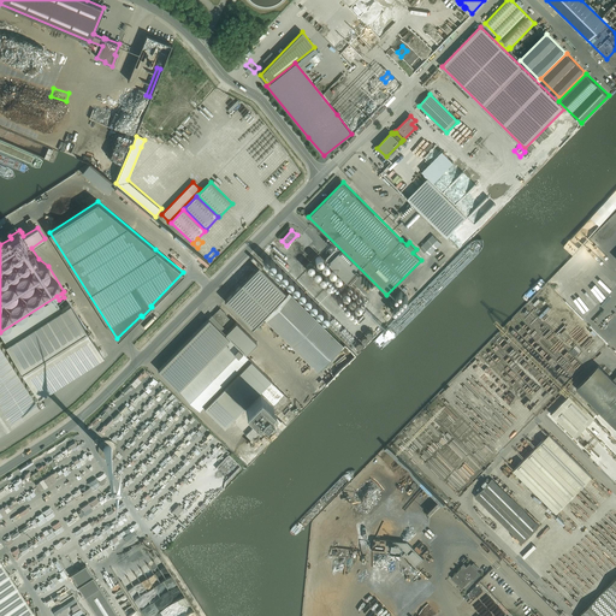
[(190,256),(203,270),(209,264),(196,252),(190,256)]
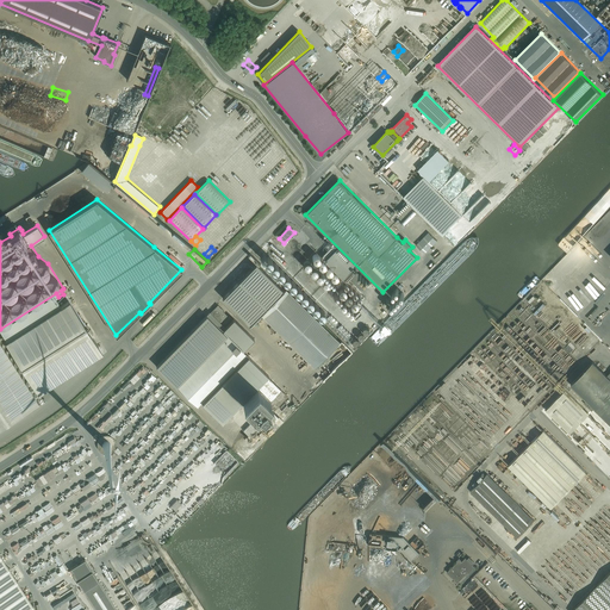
[(416,262),(422,269),(430,261),(424,255),(416,262)]
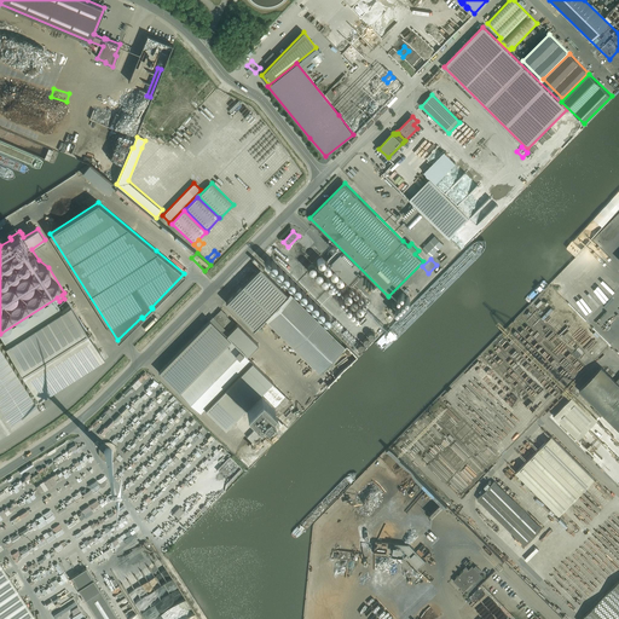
[(288,295),(260,267),(225,302),(254,330),(288,295)]
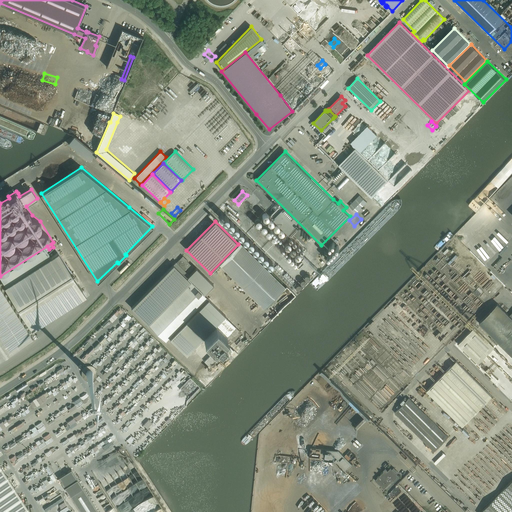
[(262,260),(268,266),(272,262),(268,252),(263,247),(263,246),(261,244),(259,245),(258,241),(256,239),(255,240),(253,236),(251,234),(250,235),(248,231),(246,229),(244,230),(243,226),(242,225),(239,226),(238,222),(237,222),(235,223),(233,224),(236,227),(236,228),(233,225),(236,234),(262,260)]
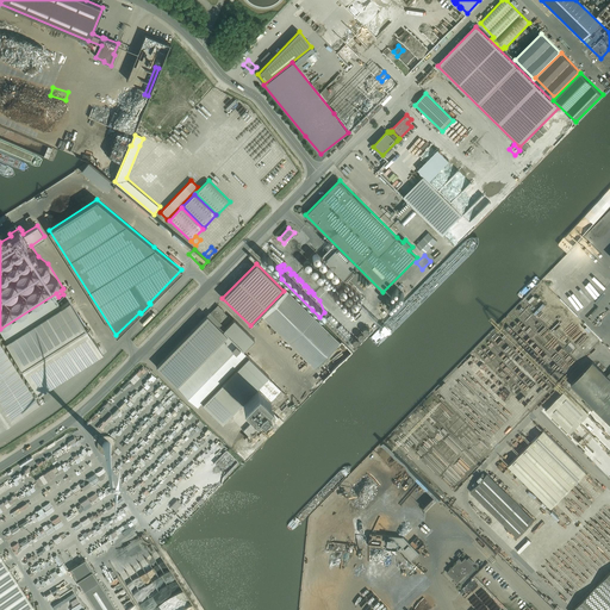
[(325,284),(327,287),(331,286),(325,272),(318,274),(322,285),(325,284)]
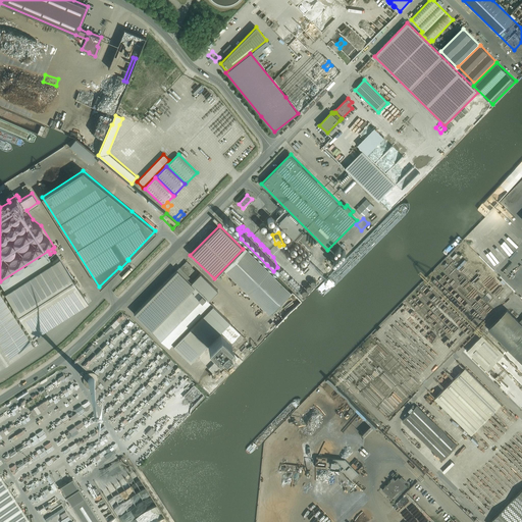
[(244,249),(224,269),(235,279),(270,315),(290,295),(244,249)]
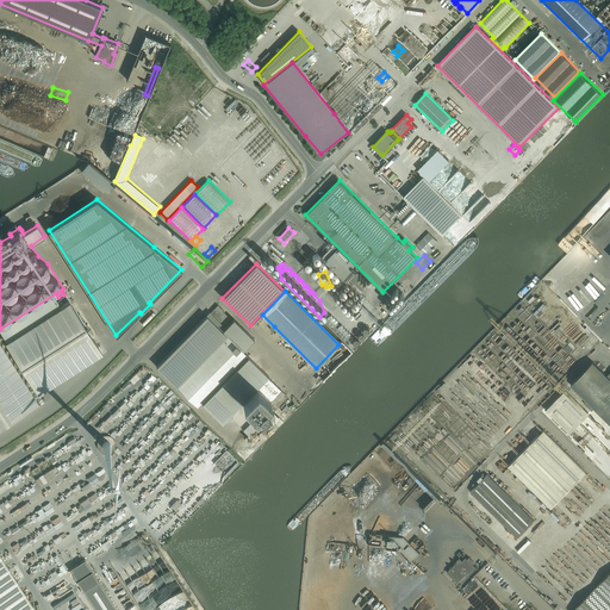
[(341,297),(341,307),(352,309),(352,305),(355,305),(355,297),(341,297)]
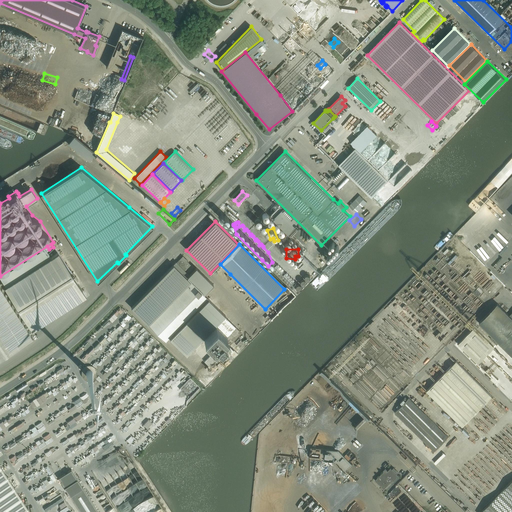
[(58,253),(5,287),(29,324),(36,319),(39,325),(85,295),(58,253)]
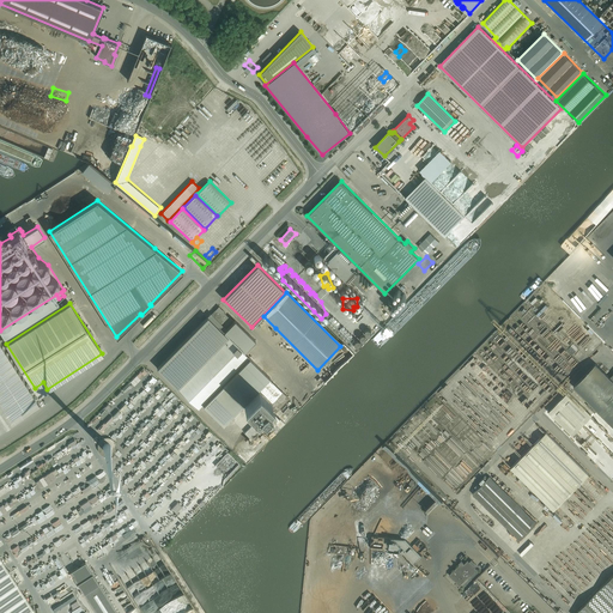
[(214,311),(211,315),(210,314),(207,316),(219,328),(222,325),(224,328),(231,320),(224,313),(222,310),(220,311),(218,309),(214,311)]
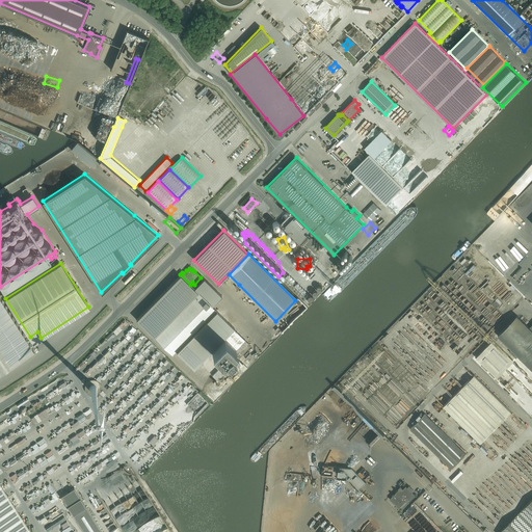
[(177,351),(194,369),(200,363),(201,364),(201,363),(218,379),(251,346),(234,329),(235,328),(190,285),(180,274),(136,319),(173,355),(177,351)]
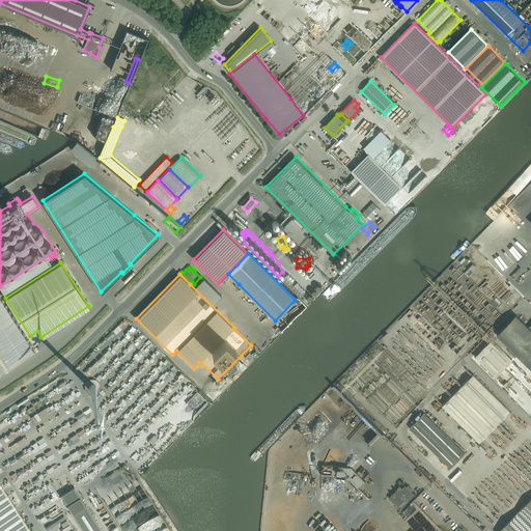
[(203,278),(194,287),(212,305),(221,295),(203,278)]
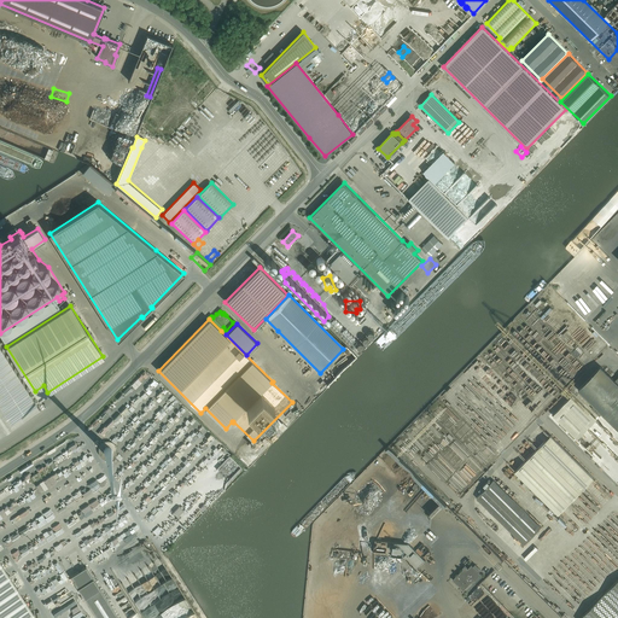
[(0,430),(40,404),(0,342),(0,430)]
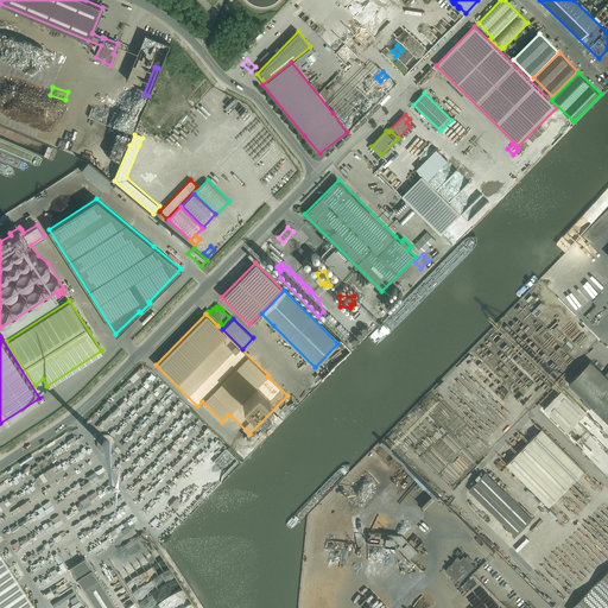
[(584,399),(582,403),(589,410),(593,406),(607,422),(607,371),(605,375),(590,361),(569,384),(584,399)]
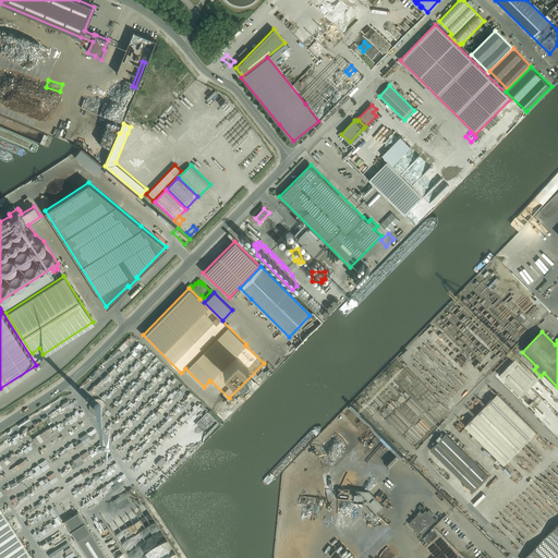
[(538,378),(517,358),(499,375),(521,396),(538,378)]
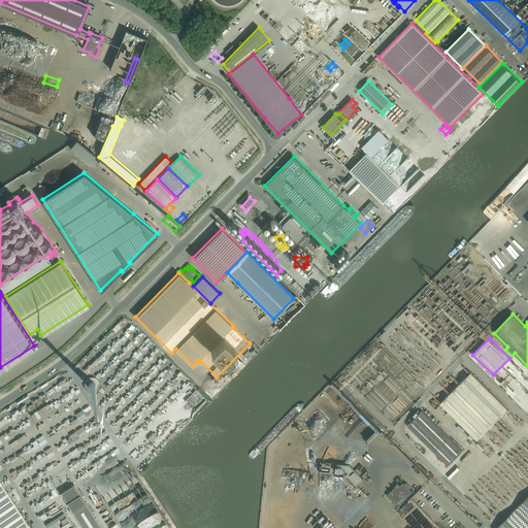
[(123,354),(130,360),(144,348),(137,340),(123,354)]
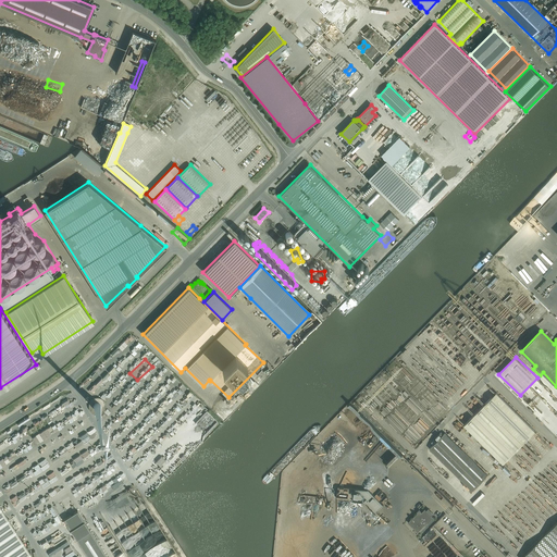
[(164,369),(162,372),(177,387),(181,385),(164,369)]
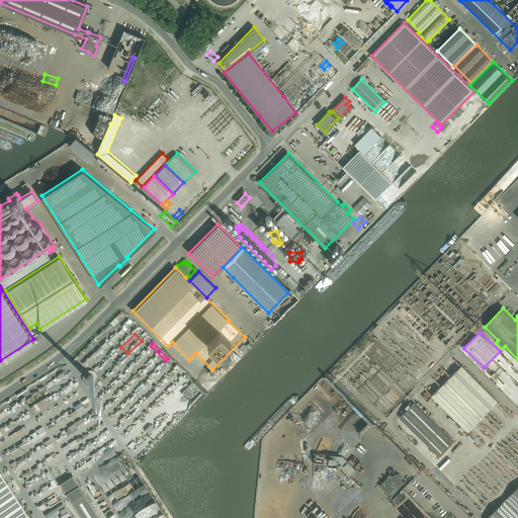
[(137,350),(141,354),(137,358),(140,361),(146,354),(139,347),(137,350)]
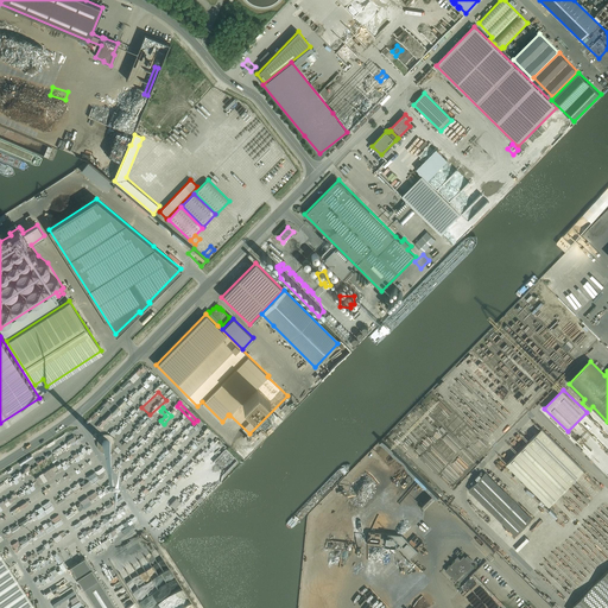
[(118,429),(126,437),(138,424),(132,418),(124,426),(121,425),(118,429)]
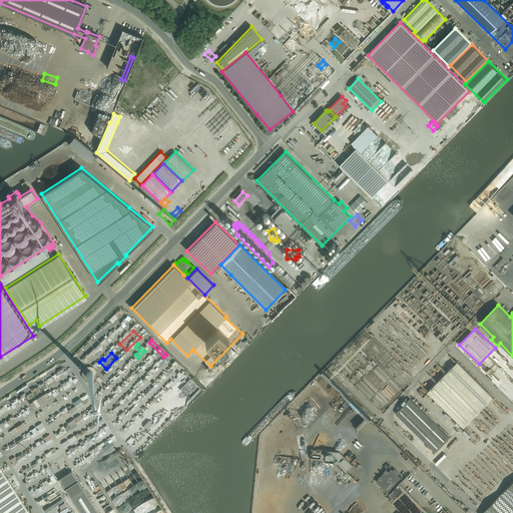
[(87,361),(83,361),(84,368),(81,369),(83,380),(88,380),(88,377),(96,376),(95,365),(88,366),(87,361)]
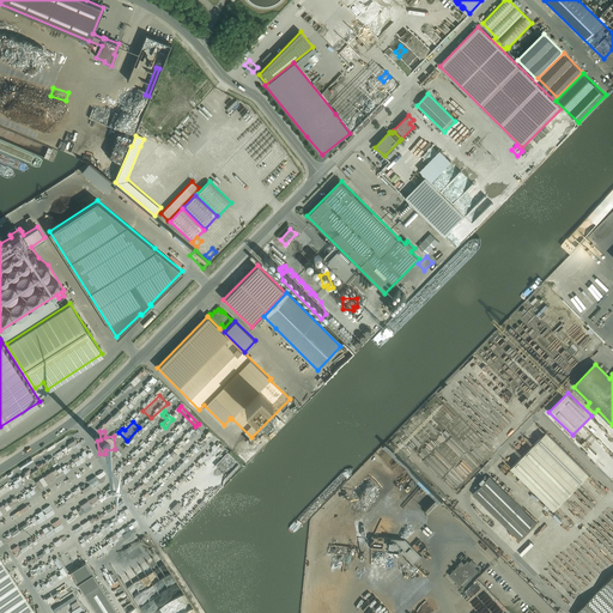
[(553,510),(589,474),(545,431),(509,466),(553,510)]
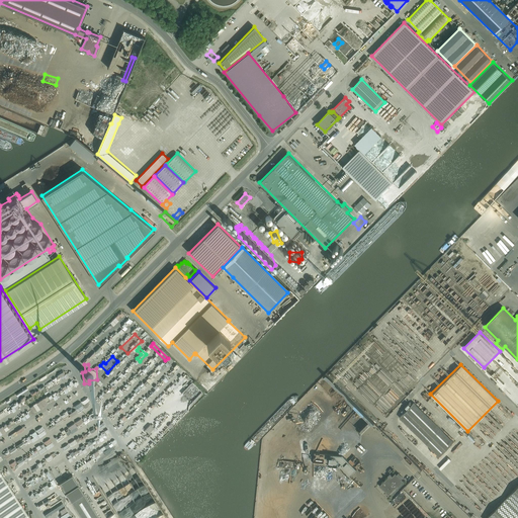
[(119,370),(124,375),(130,370),(126,367),(124,365),(119,370)]
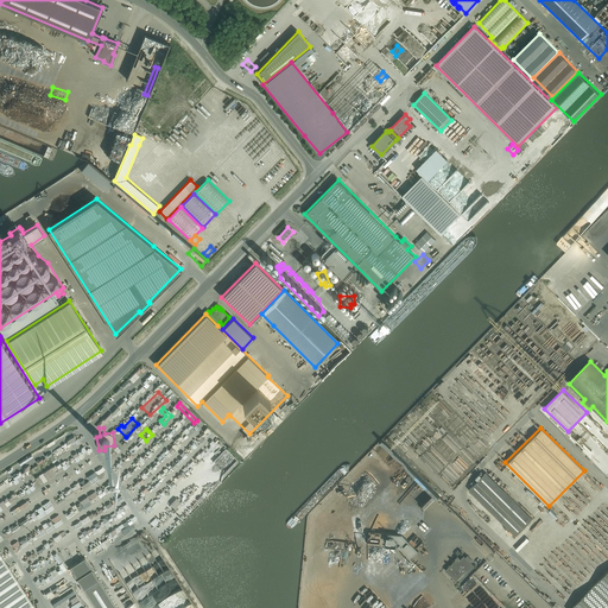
[(135,447),(134,445),(128,451),(133,456),(146,442),(143,438),(135,447)]
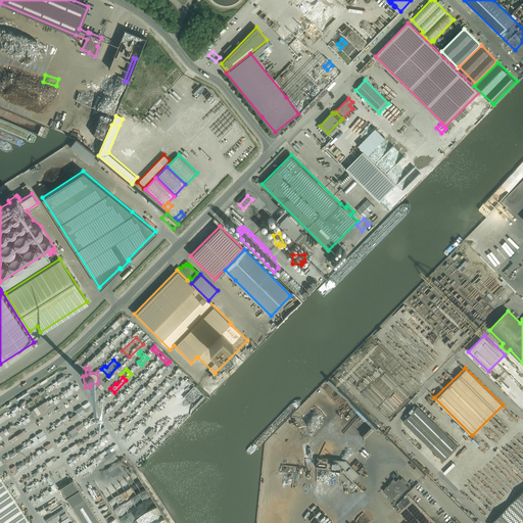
[(134,383),(137,387),(139,385),(145,392),(148,389),(139,378),(134,383)]
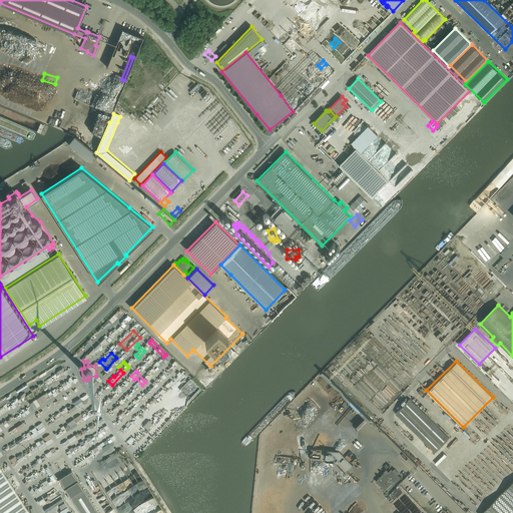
[(58,376),(63,385),(71,381),(67,372),(58,376)]
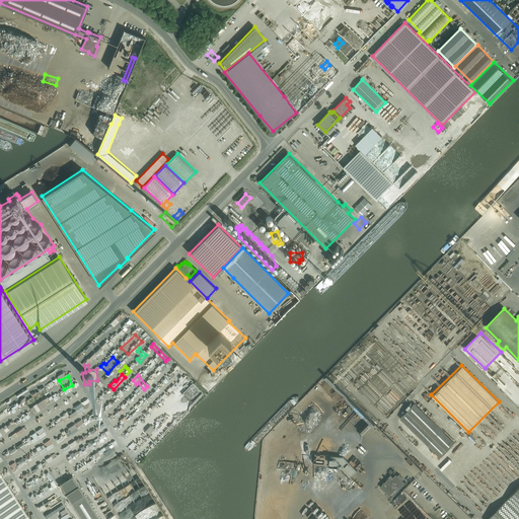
[(120,392),(124,396),(129,391),(126,387),(120,392)]
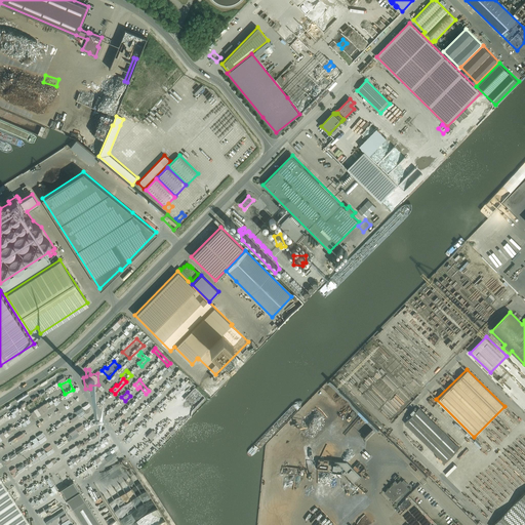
[(128,399),(132,402),(137,396),(133,393),(128,399)]
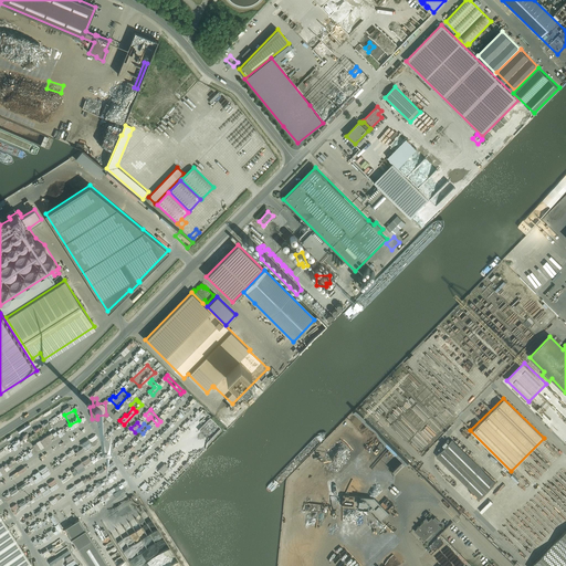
[(91,429),(56,449),(60,454),(94,435),(91,429)]
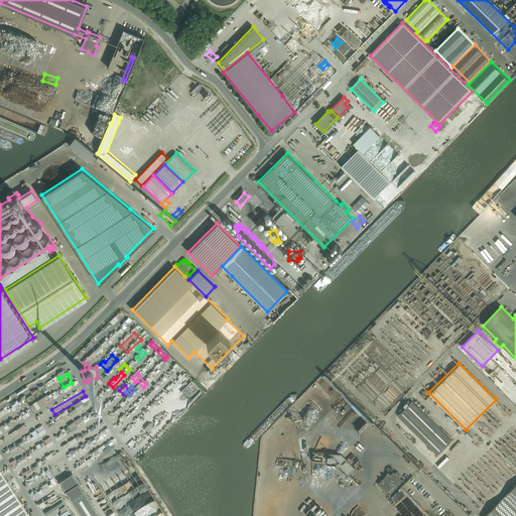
[(149,401),(143,395),(132,407),(136,410),(140,406),(142,407),(137,412),(133,408),(130,411),(133,415),(136,413),(139,415),(145,409),(147,411),(155,402),(160,396),(157,393),(149,401)]
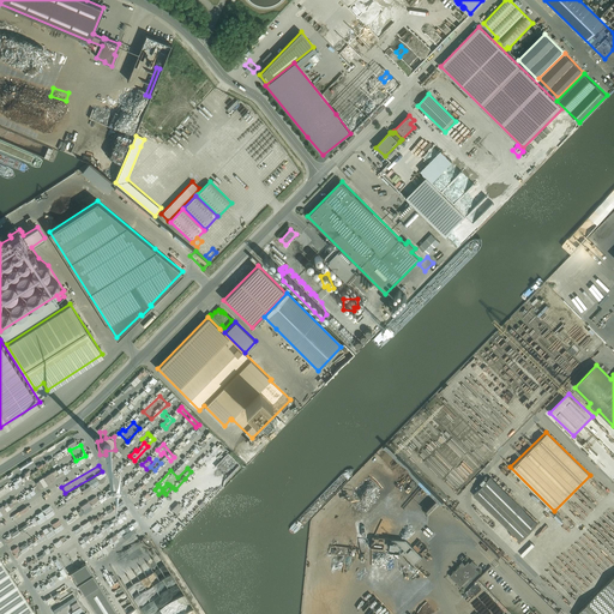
[(138,480),(145,487),(150,482),(144,475),(146,474),(142,469),(138,473),(142,476),(138,480)]
